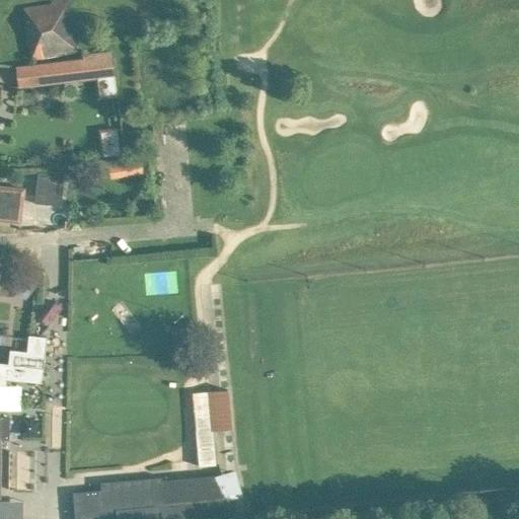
[(24,10),(32,59),(77,52),(70,3),(24,10)]
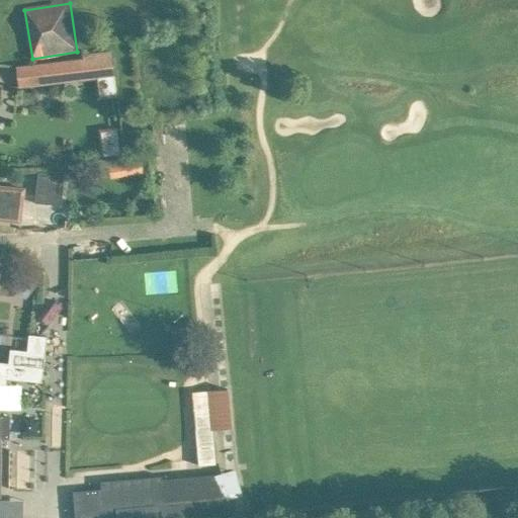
[(114,75),(111,52),(84,56),(85,60),(17,69),(19,86),(114,75)]
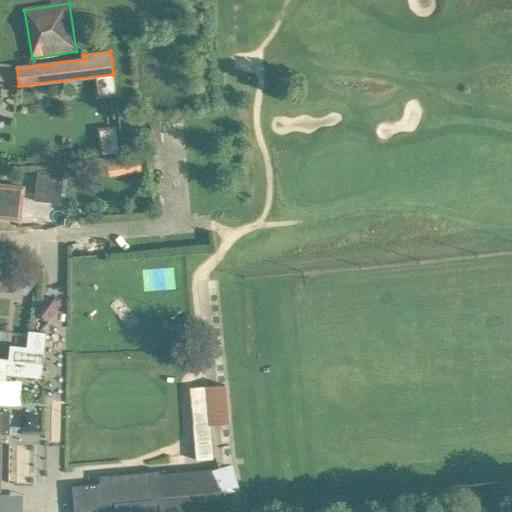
[(101,153),(119,152),(117,127),(99,129),(101,153)]
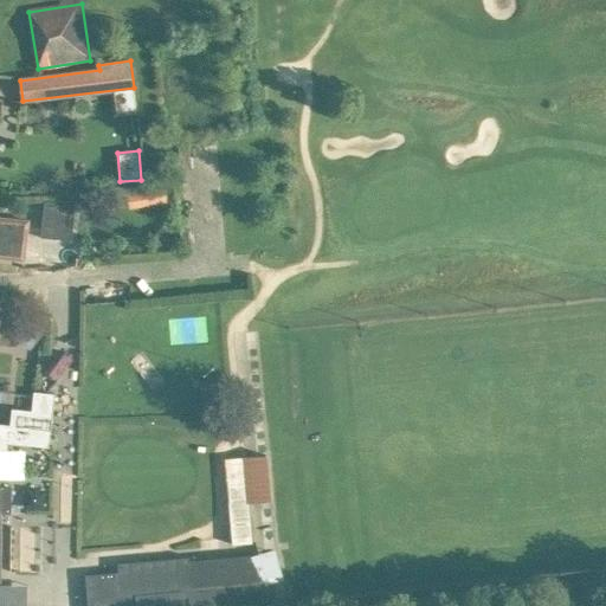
[(129,205),(167,204),(167,188),(128,188),(129,205)]
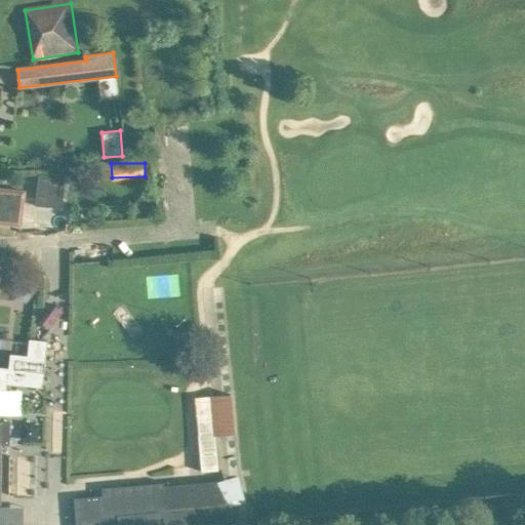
[(39,174),(36,205),(49,206),(51,188),(64,189),(66,174),(39,174)]
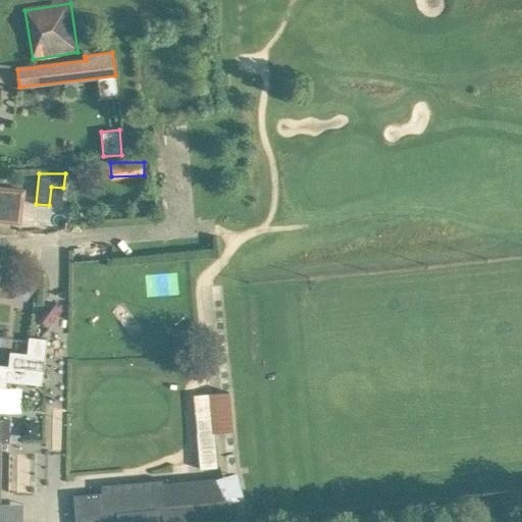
[(0,222),(22,225),(25,191),(0,188),(0,222)]
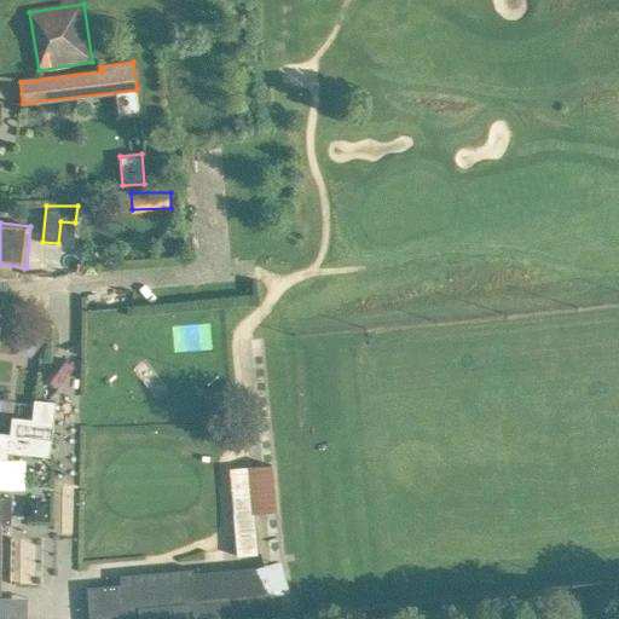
[(33,319),(19,337),(38,351),(51,333),(33,319)]
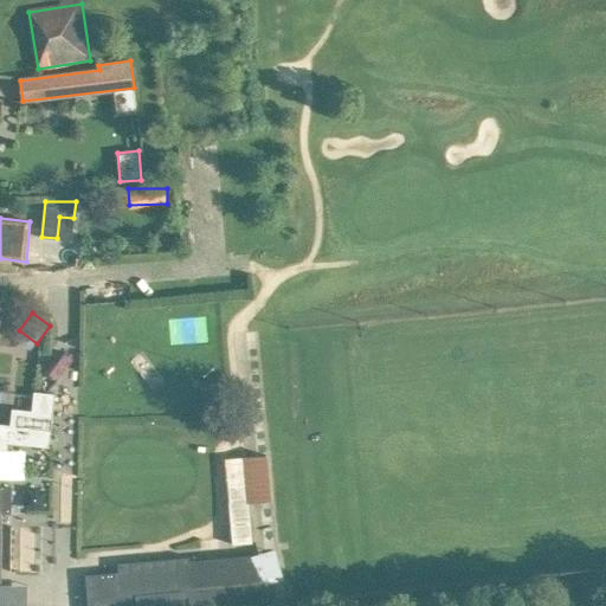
[(31,433),(0,429),(0,449),(8,450),(8,443),(30,445),(31,433)]
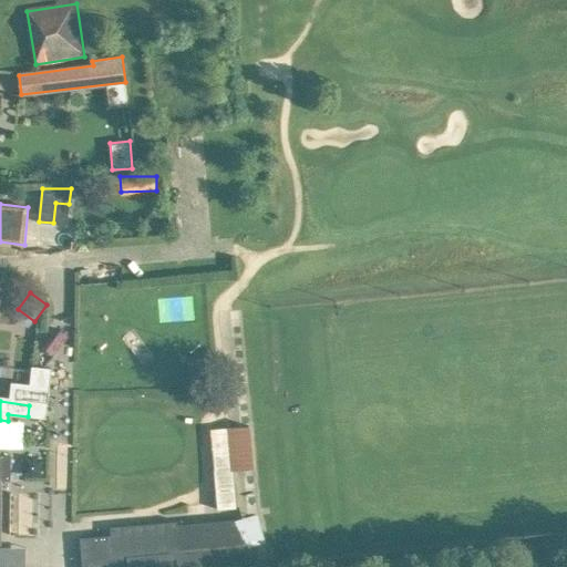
[(233,471),(229,428),(210,429),(217,509),(236,507),(233,471)]
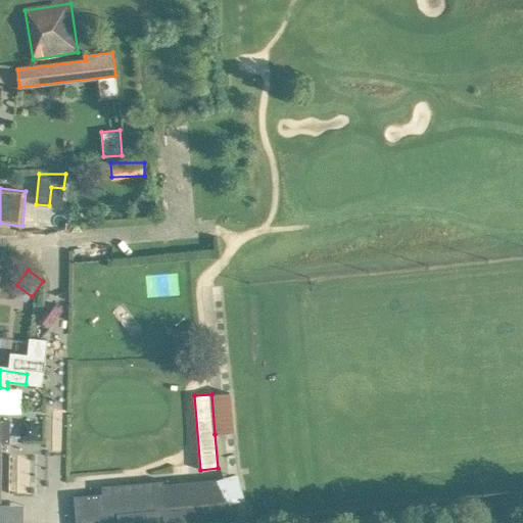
[(0,442),(1,443),(9,443),(10,421),(0,420),(0,442)]
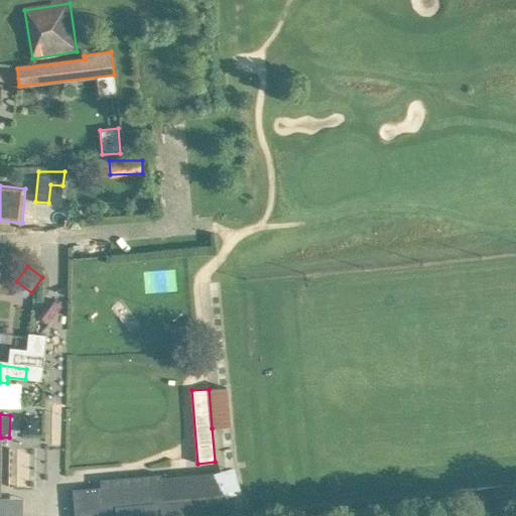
[(224,472),(215,473),(217,498),(227,497),(224,472)]
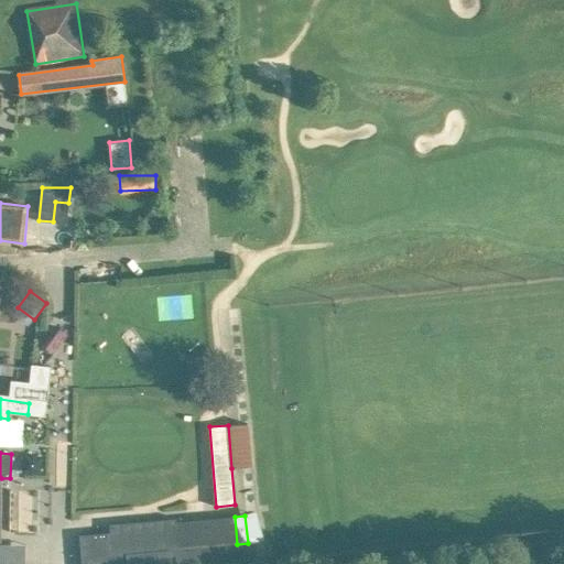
[(237,544),(235,517),(176,522),(176,519),(110,524),(111,532),(80,534),(83,563),(249,563),(248,543),(237,544)]
